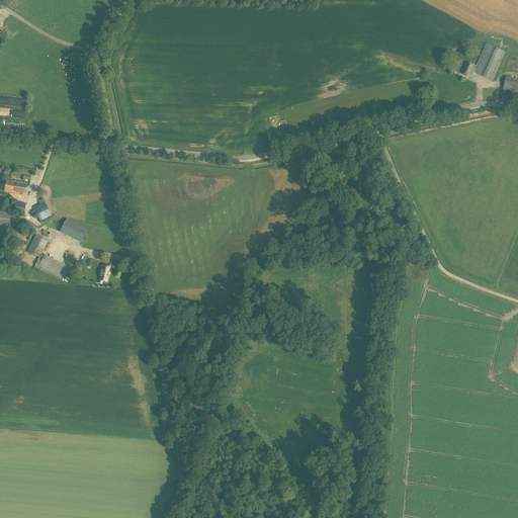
[(493,81),(505,52),(486,44),(476,67),(472,65),(467,63),(462,75),(467,77),(468,75),(471,77),(473,73),(493,81)]
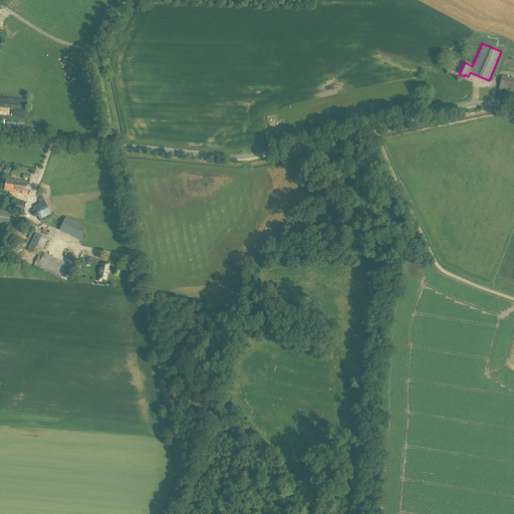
[(513,87),(508,85),(510,78),(503,76),(499,89),(513,93),(513,87)]
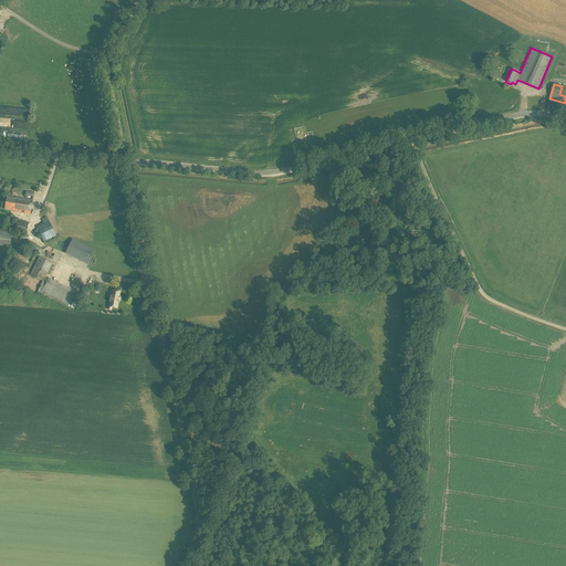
[(556,112),(558,103),(548,101),(546,109),(556,112)]
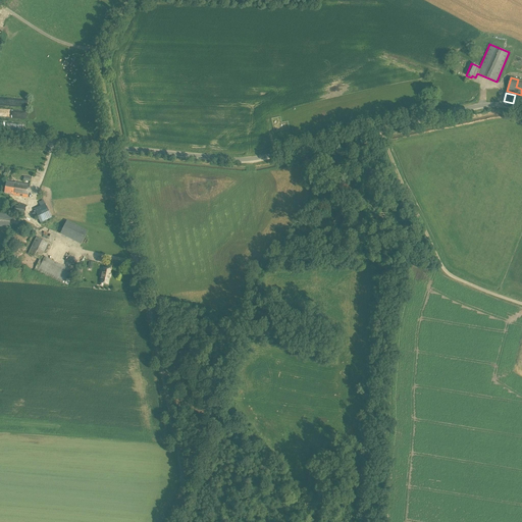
[(6,181),(4,193),(12,195),(12,196),(15,196),(20,197),(27,198),(30,185),(22,184),(15,183),(14,184),(6,181)]
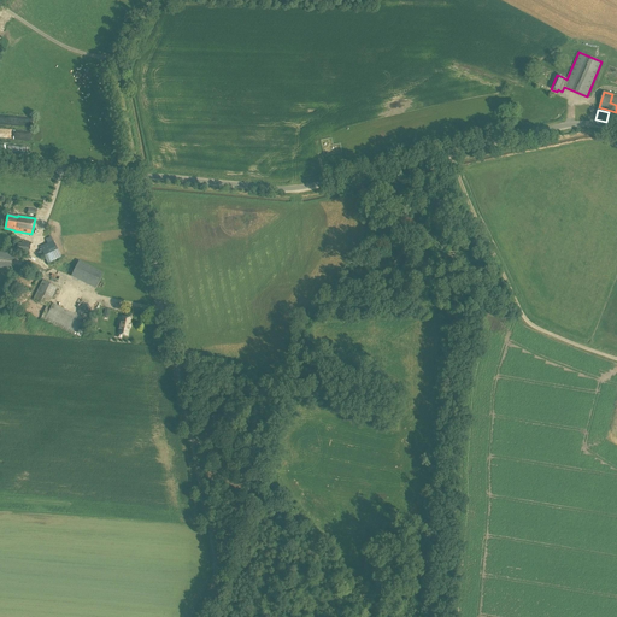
[(29,256),(31,242),(15,240),(12,253),(29,256)]
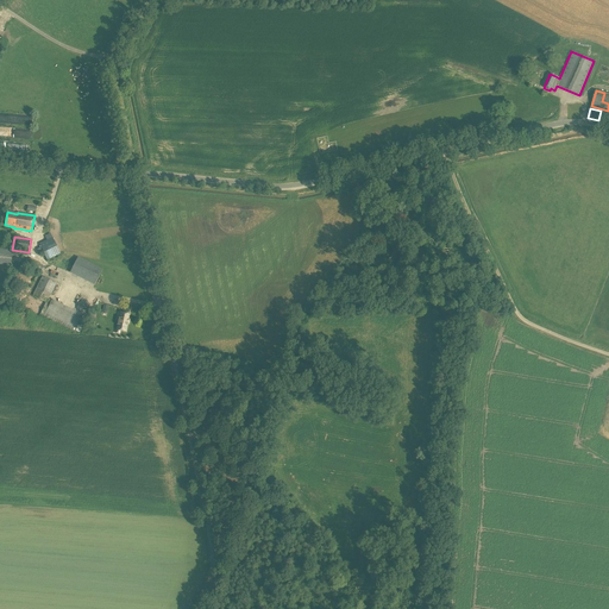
[(61,253),(52,238),(39,244),(41,248),(37,250),(39,255),(44,252),(48,261),(61,253)]
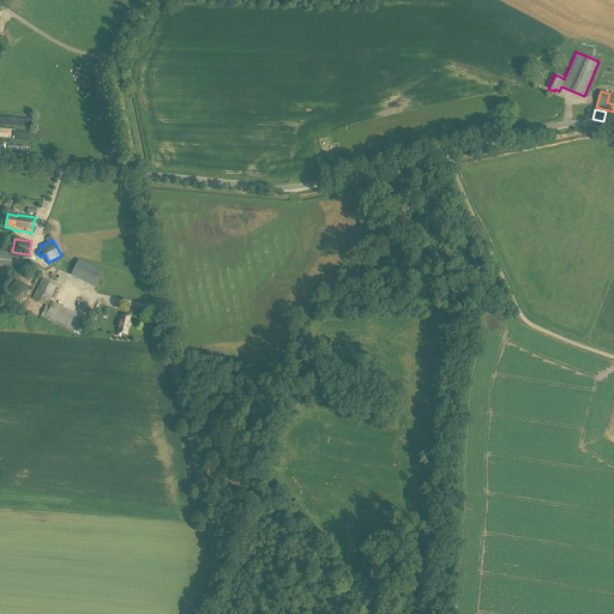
[(19,260),(20,254),(0,251),(0,266),(11,269),(12,259),(19,260)]
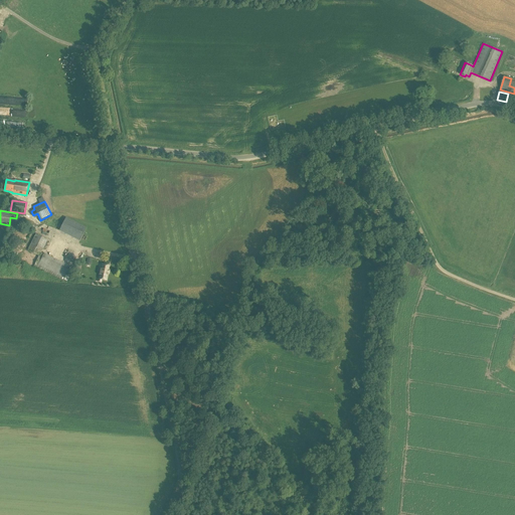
[(80,240),(88,227),(66,216),(59,229),(80,240)]
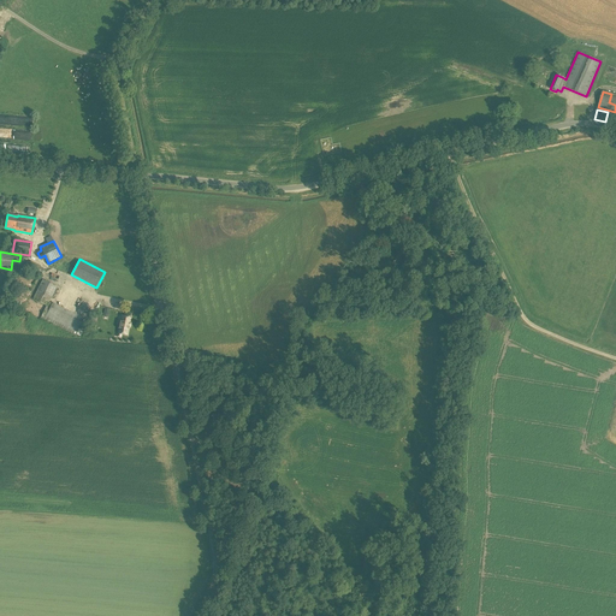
[(41,266),(30,261),(29,262),(27,261),(24,268),(40,277),(43,268),(40,267),(41,266)]
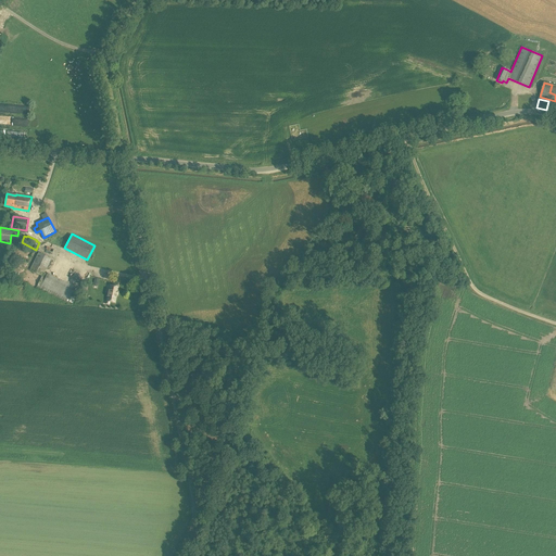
[(73,304),(79,290),(45,273),(51,258),(38,252),(28,270),(41,277),(36,288),(68,304),(70,302),(73,304)]
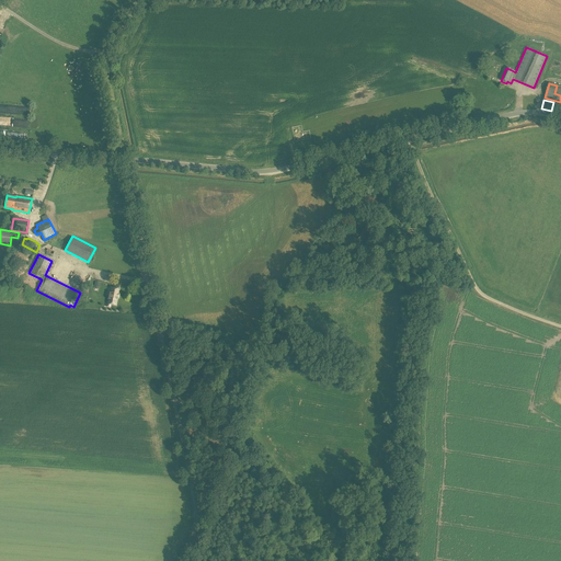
[(18,264),(12,273),(18,275),(19,275),(23,266),(18,263),(18,264)]
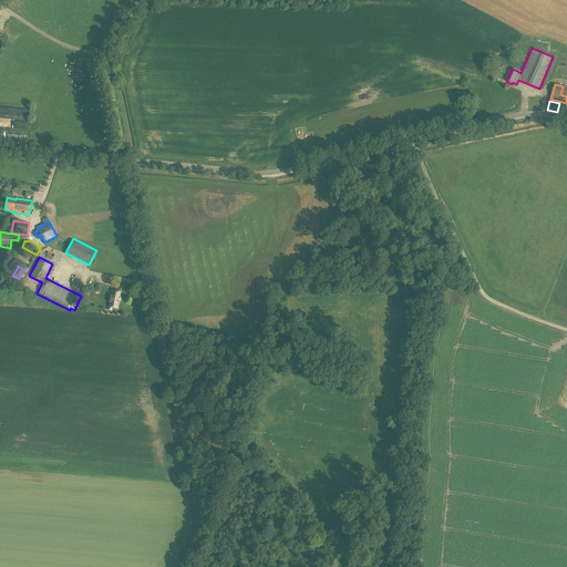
[(116,309),(119,301),(117,301),(120,292),(112,291),(109,308),(116,309)]
